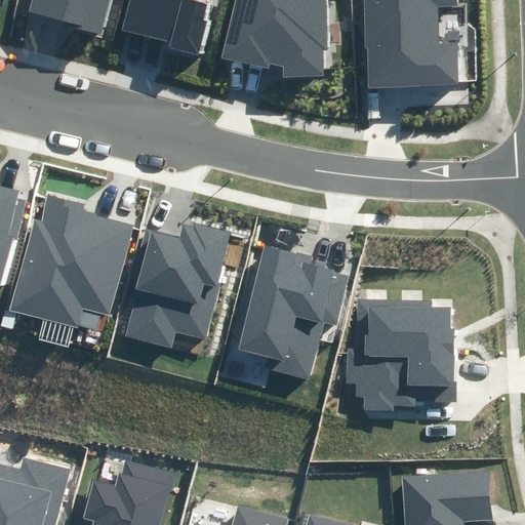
[(33,0),(30,12),(72,22),(70,28),(103,35),(111,0),(33,0)]
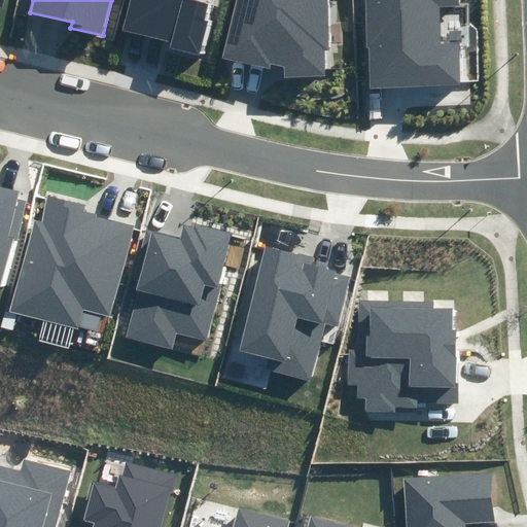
[(129,0),(123,29),(171,41),(170,48),(198,56),(207,20),(204,19),(208,3),(196,0),(129,0)]
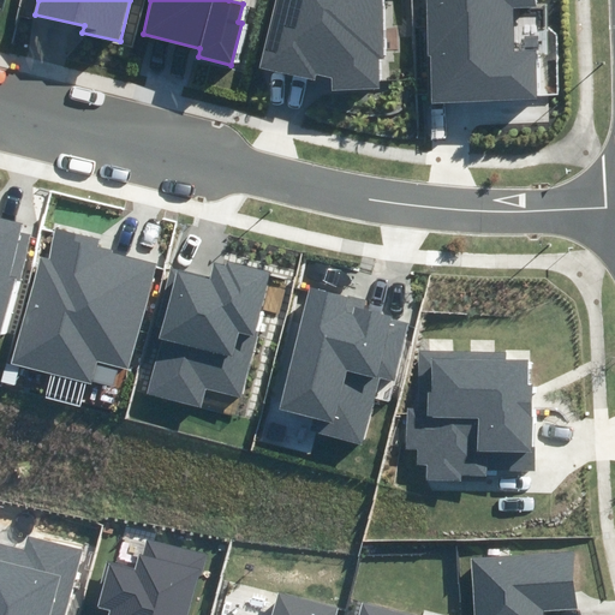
[(276,0),(260,67),(315,81),(316,75),(330,78),(332,90),(380,89),(378,59),(384,58),(383,0),(276,0)]
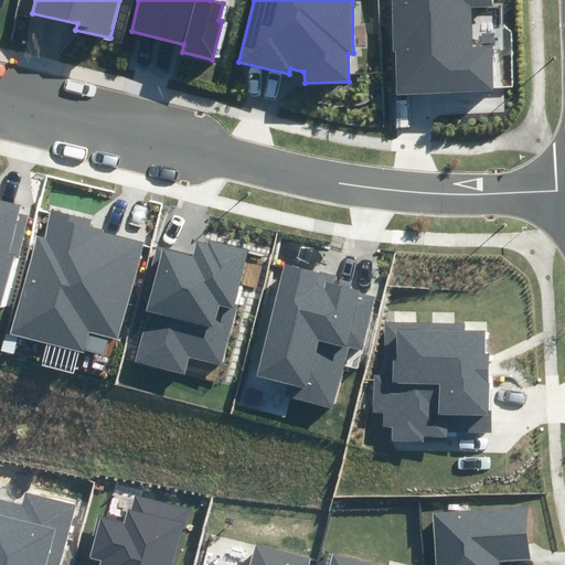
[(397,94),(493,91),(492,48),(473,49),(471,6),(494,6),(494,0),(391,0),(393,50),(396,50),(397,94)]
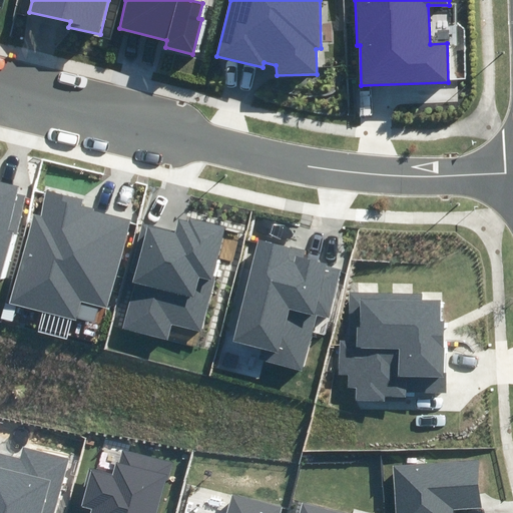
[(0,282),(0,283),(12,231),(17,232),(26,195),(16,193),(18,185),(0,181),(0,282)]
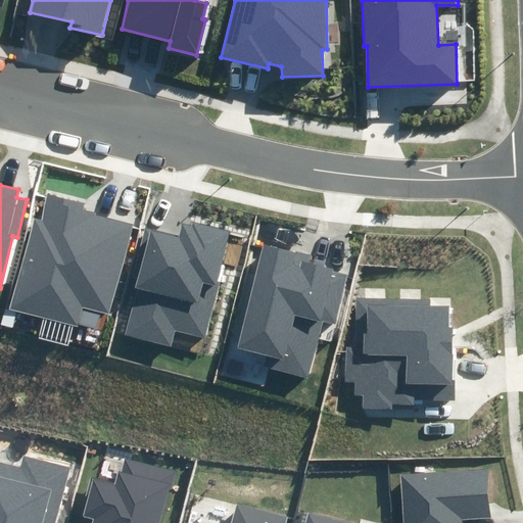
[(9,310),(77,326),(82,307),(112,315),(135,223),(84,209),(85,203),(48,194),(42,221),(33,218),(9,310)]
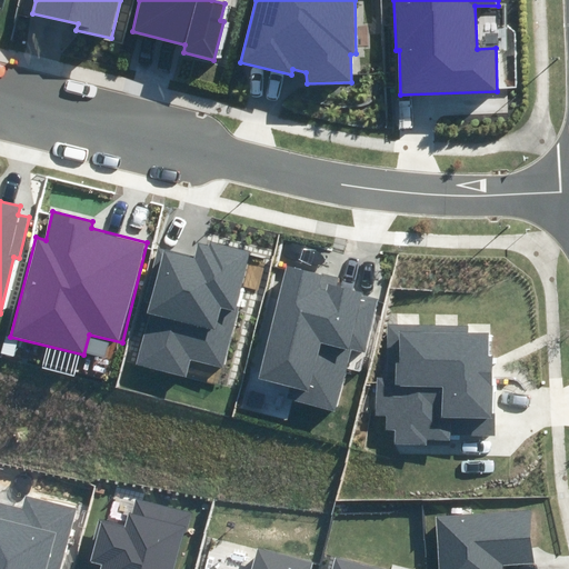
[(135,365),(186,379),(191,359),(225,368),(240,310),(235,308),(250,251),(209,240),(208,246),(199,243),(196,258),(166,250),(135,365)]
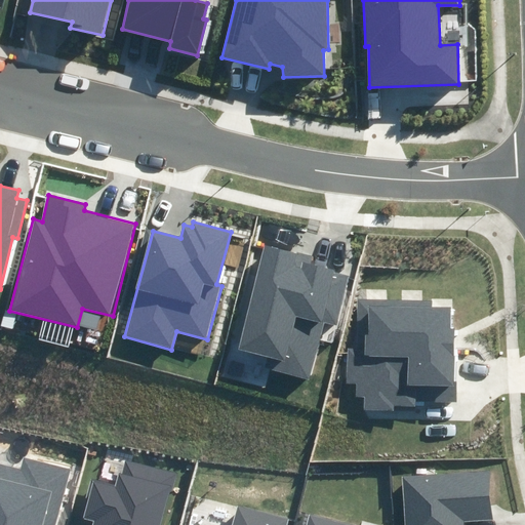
[(269,368),(309,379),(324,322),(337,325),(351,276),(310,266),(312,257),(268,246),(240,350),(272,358),(269,368)]
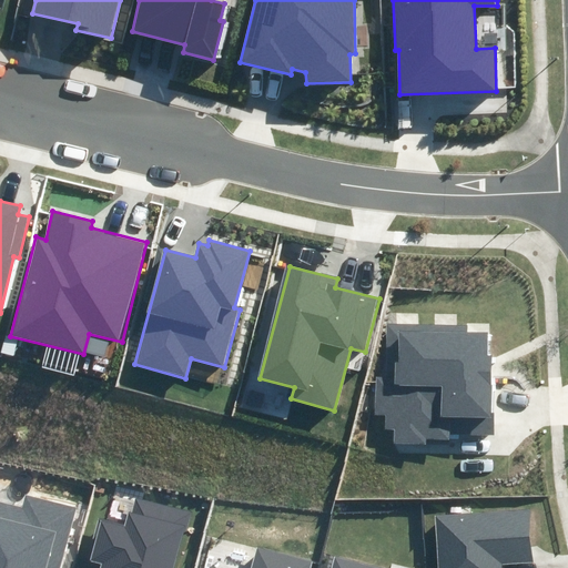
[(427,438),(449,439),(450,432),(492,433),(494,357),(487,357),(488,332),(469,332),(469,326),(388,323),(386,377),(375,377),(374,415),(386,416),(385,428),(395,429),(395,444),(427,445),(427,438)]
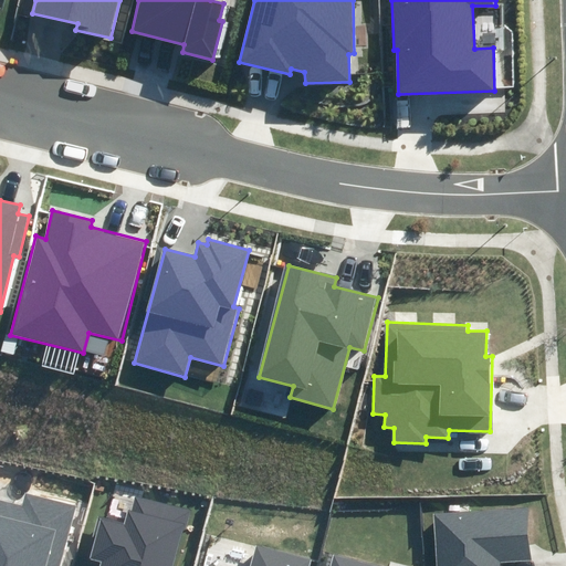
[(0,565),(60,565),(76,505),(28,492),(23,506),(0,500),(0,565)]
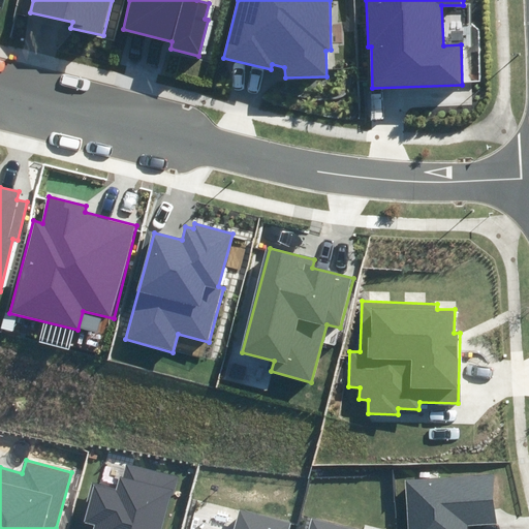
[(161,528),(172,495),(175,495),(179,477),(127,464),(124,477),(120,476),(116,491),(94,485),(85,521),(95,524),(93,528),(161,528)]
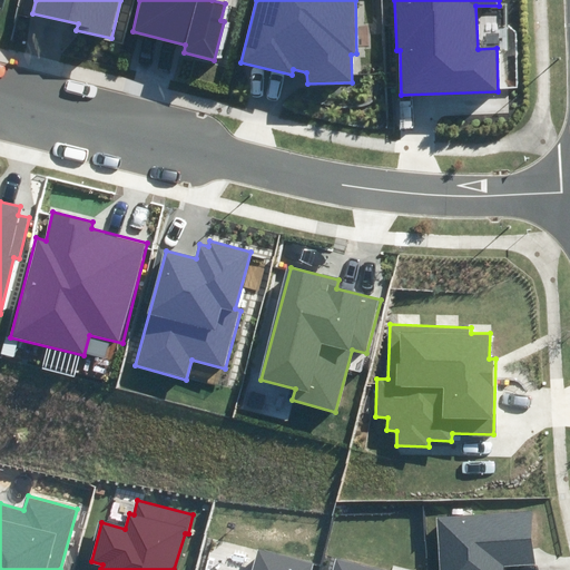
[(502,569),(502,567),(537,564),(533,511),(436,517),(439,569),(502,569)]
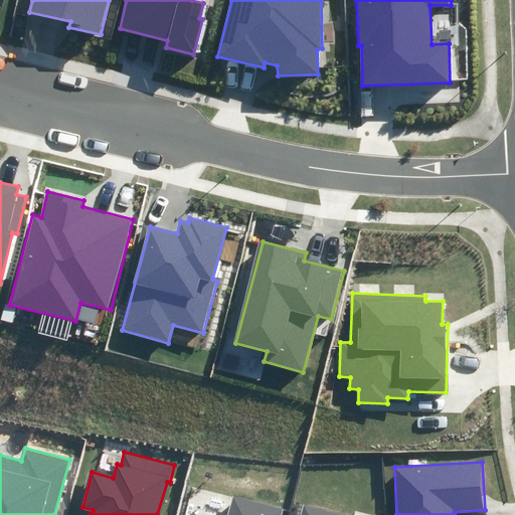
[(282,514),(284,509),(233,496),(228,514),(282,514)]
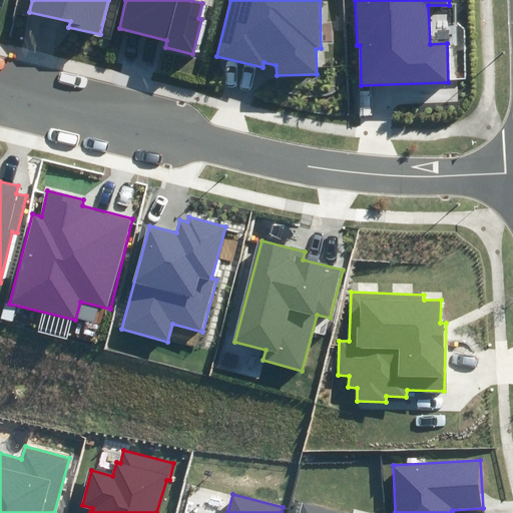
[(346,512),(303,501),(299,512),(346,512)]
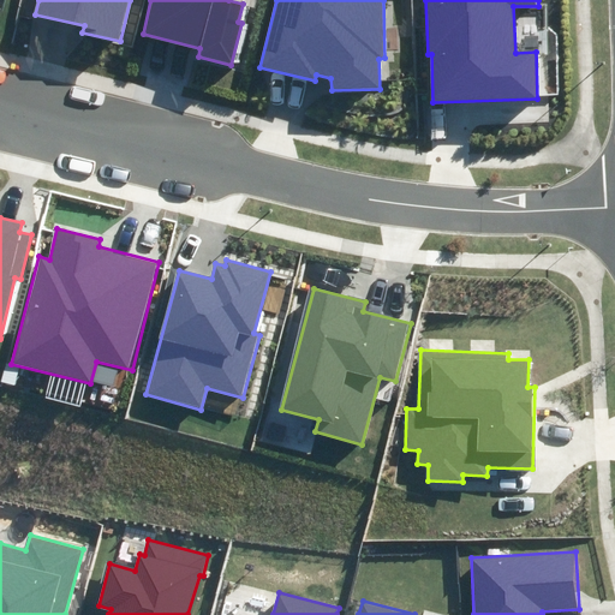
All buildings are outlined.
